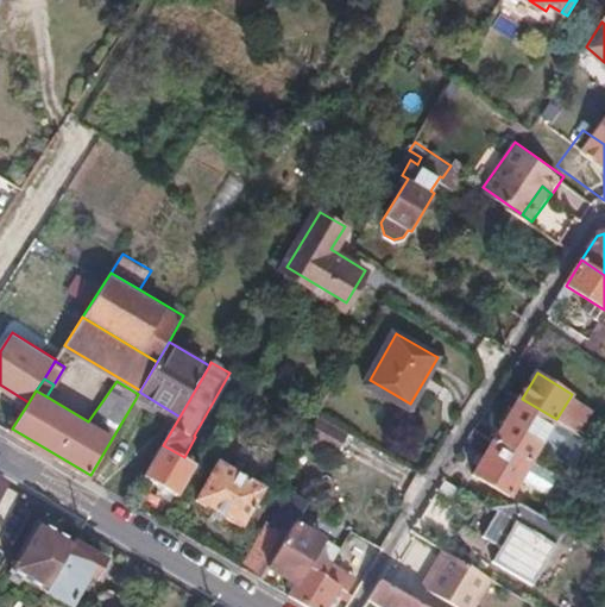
[(138,394),(136,399),(176,423),(180,417),(139,392),(138,394)]
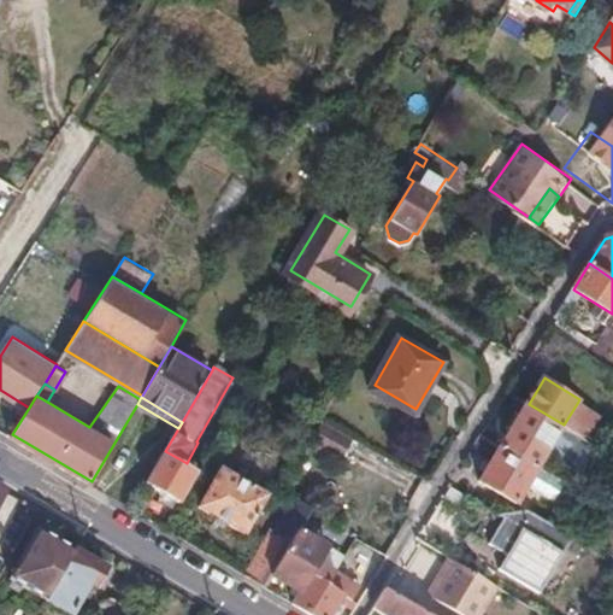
[(564,425),(587,438),(600,415),(578,402),(564,425)]
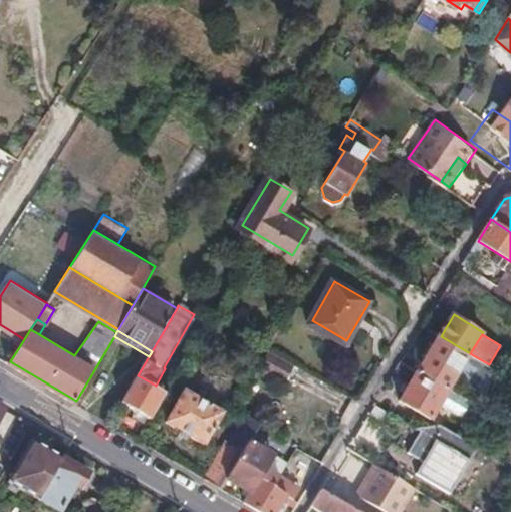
[(419,370),(450,388),(465,362),(470,353),(441,336),(419,370)]
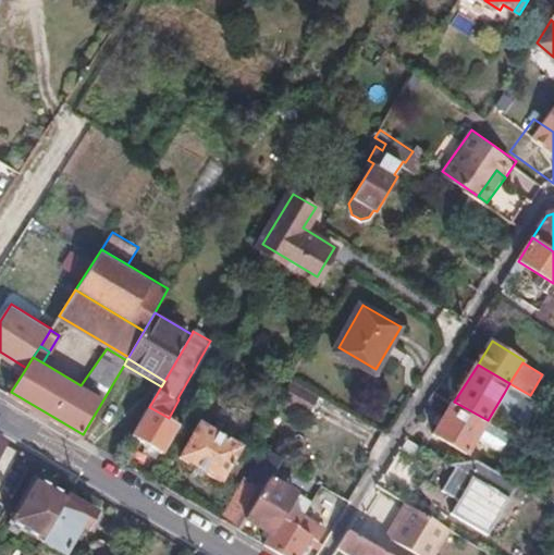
[(310,410),(321,393),(292,375),(282,393),(310,410)]
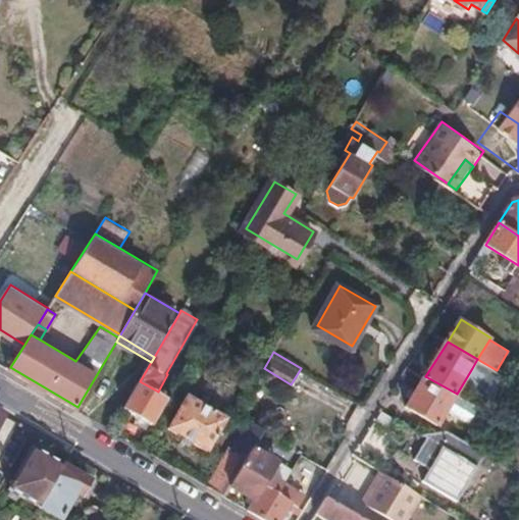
[(490,378),(497,370),(477,359),(472,368),(490,378)]
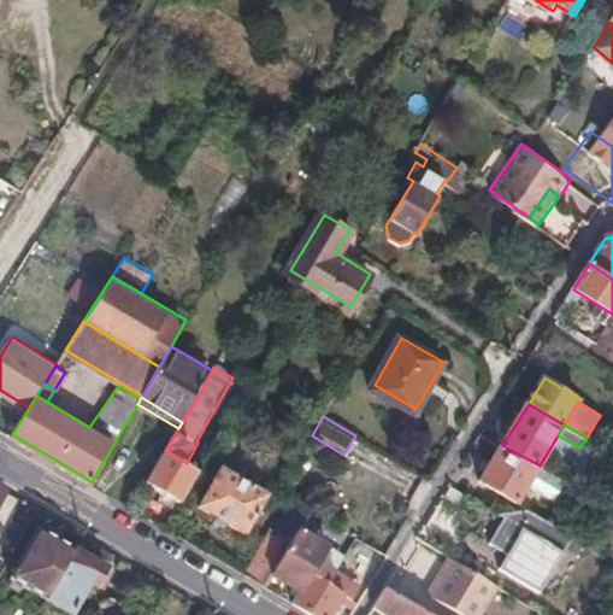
[(518,501),(540,466),(502,445),(482,479),(518,501)]
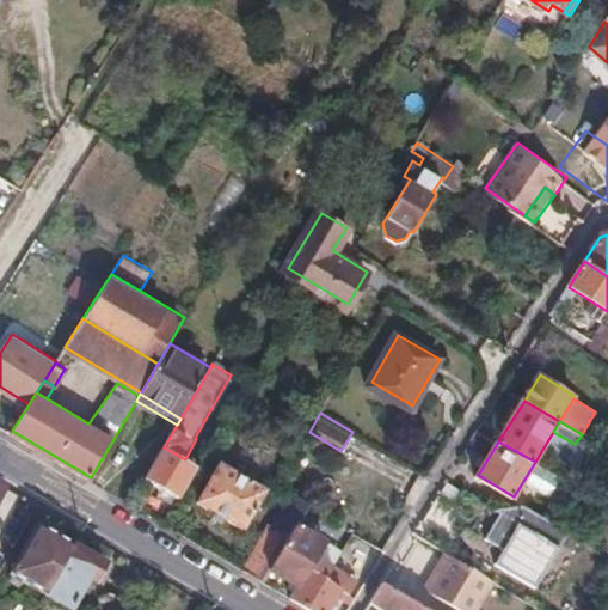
[(164,447),(146,477),(178,495),(196,465),(185,459),(164,447)]
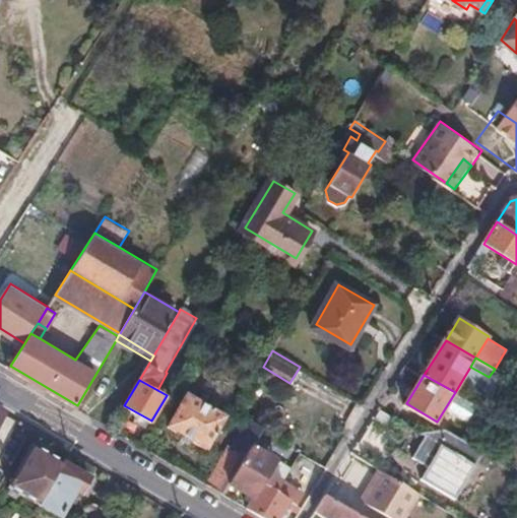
[(168,426),(207,448),(225,415),(187,393),(168,426)]
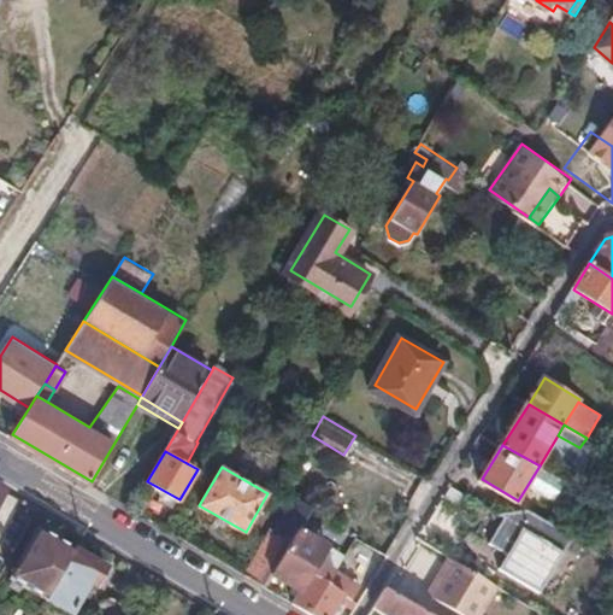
[(313,505),(296,495),(276,527),(294,538),(300,528),(313,505)]
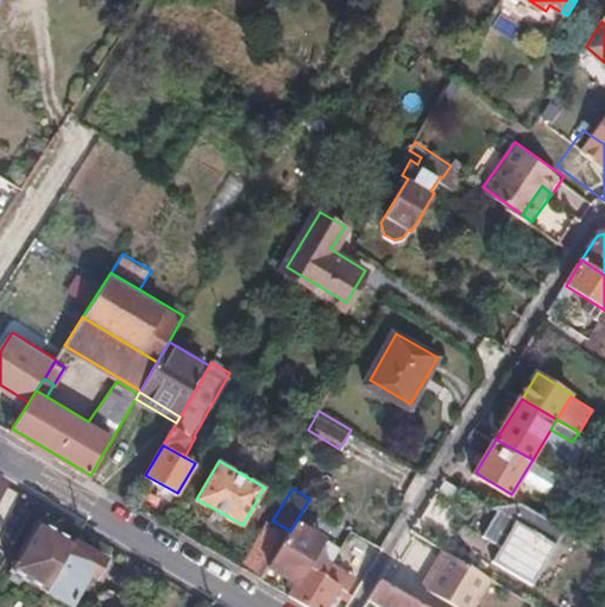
[(496,561),(535,583),(567,529),(522,502),(493,506),(479,532),(504,546),(496,561)]
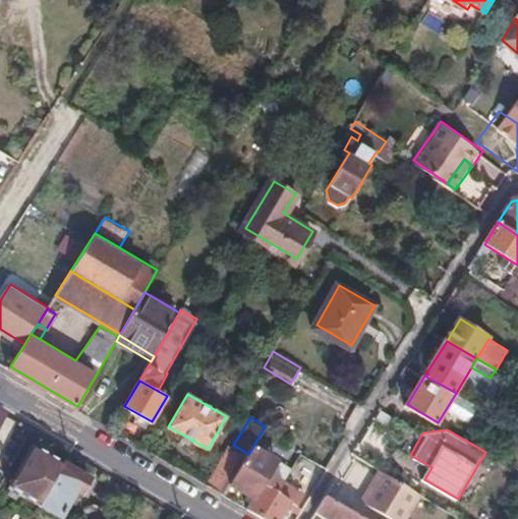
[(231,444),(207,482),(225,494),(231,483),(248,454),(233,445),(231,444)]
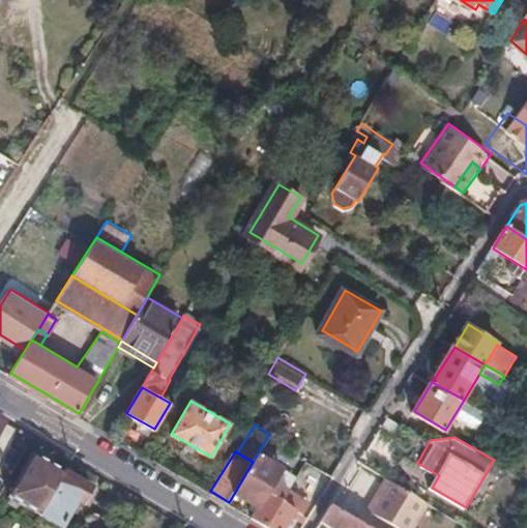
[(291,490),(298,477),(258,453),(253,462),(235,492),(258,506),(267,491),(284,500),(291,490)]
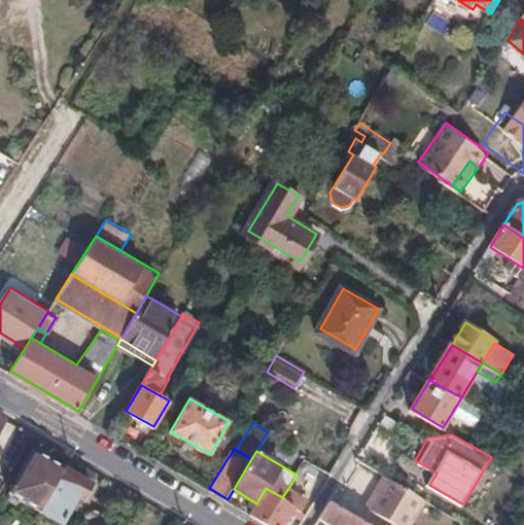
[(41,511),(65,470),(33,452),(8,493),(41,511)]
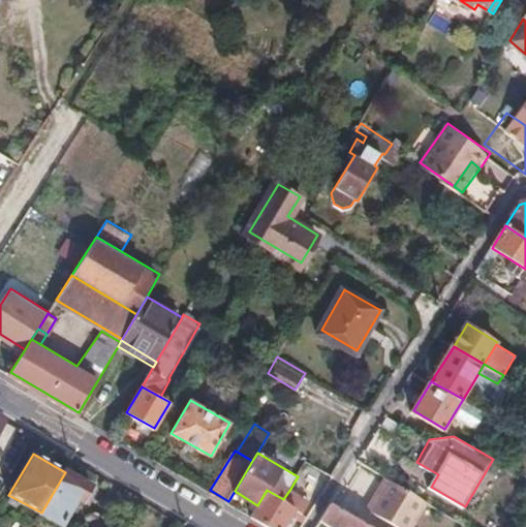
[(91,488),(65,472),(41,513),(62,524),(78,497),(84,501),(91,488)]
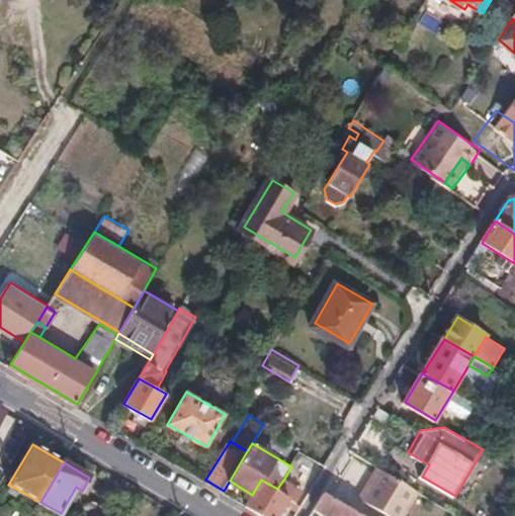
[(366,502),(385,469),(378,465),(360,497),(366,502)]
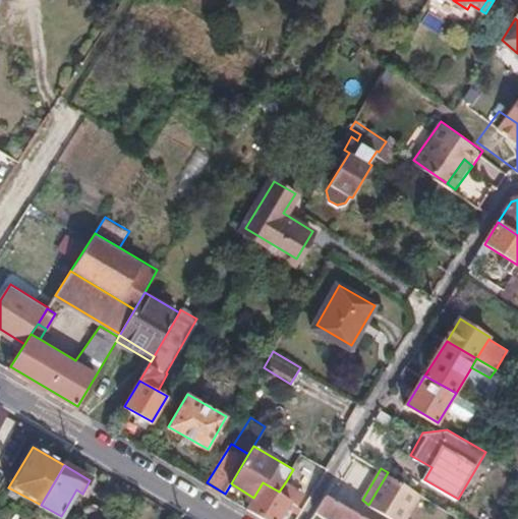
[(393,518),(408,518),(423,494),(388,472),(368,505),(393,518)]
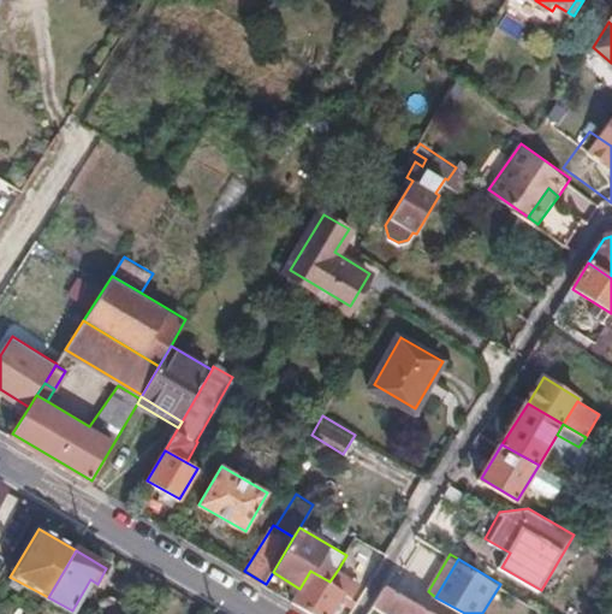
[(333,613),(342,602),(348,591),(355,579),(338,570),(330,582),(310,571),(299,589),(293,600),(316,613),(333,613)]
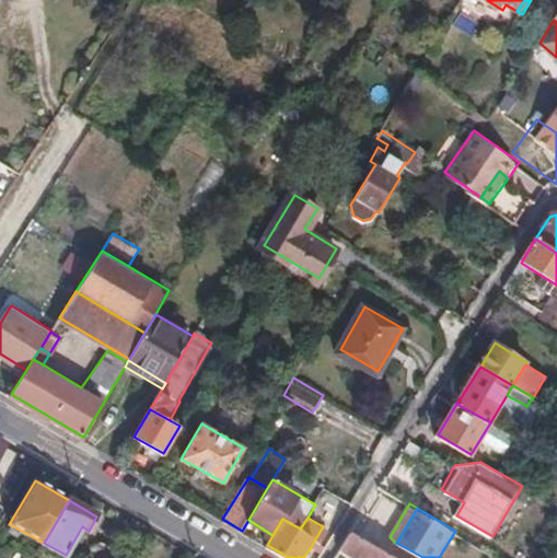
[(395,557),(354,534),(343,551),(354,557),(395,557)]
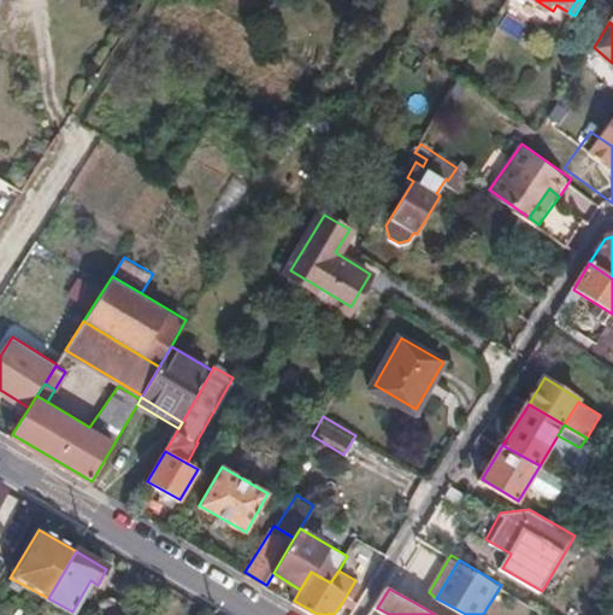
[(355,610),(361,601),(348,592),(342,603),(355,610)]
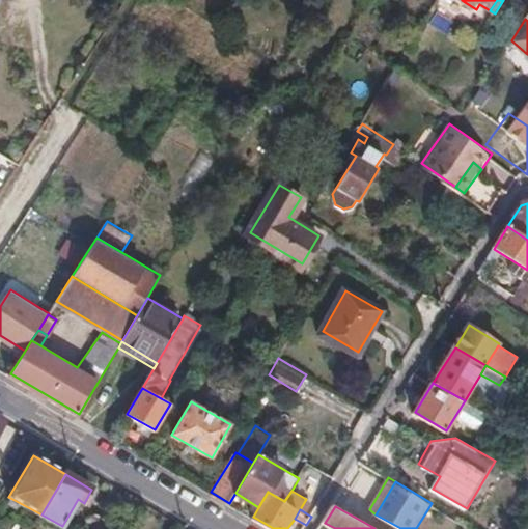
[(88,528),(108,528),(112,523),(96,514),(88,528)]
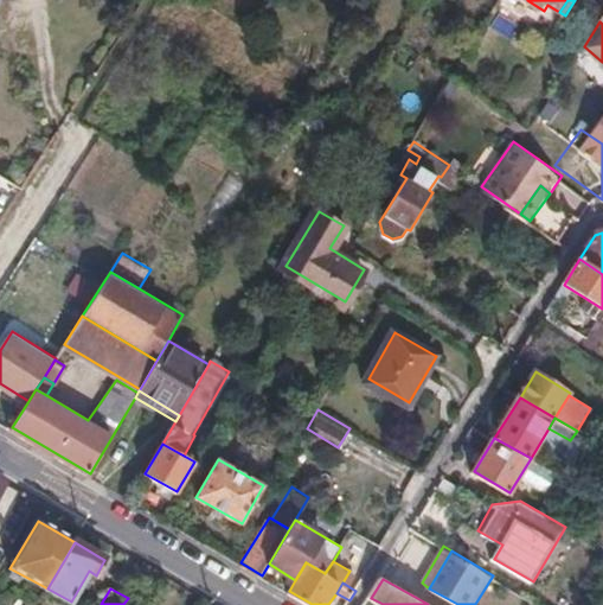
[(602,592),(597,588),(587,604),(602,604),(602,592)]
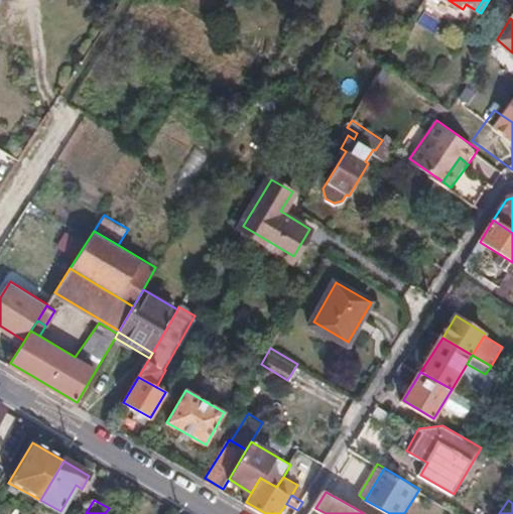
All buildings are outlined.
